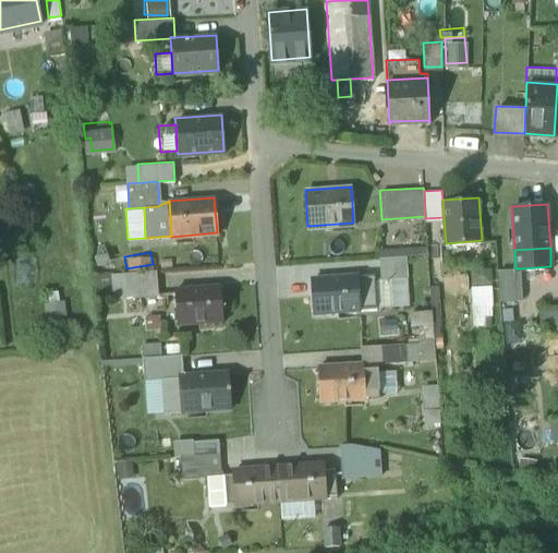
[(379,256),(380,278),(389,278),(407,277),(405,255),(379,256)]
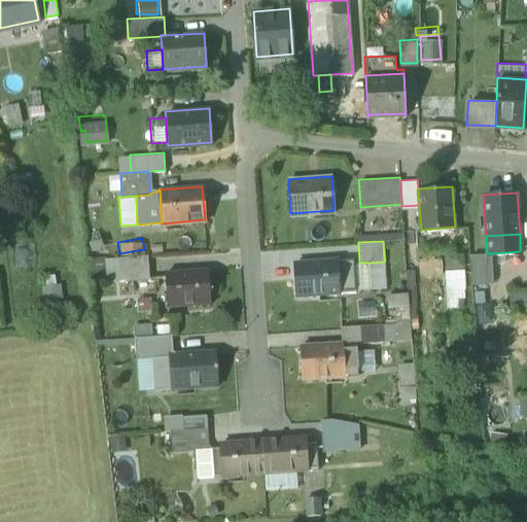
[(118,256),(120,279),(150,277),(148,253),(118,256)]
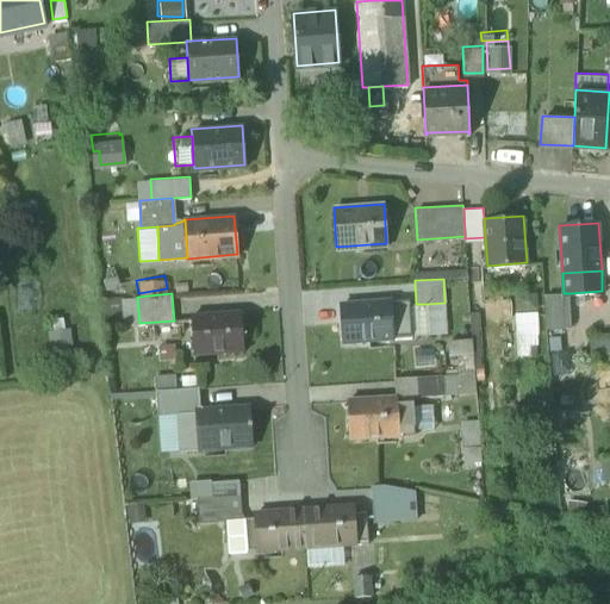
[(545,294),(546,325),(571,323),(570,293),(564,293),(545,294)]
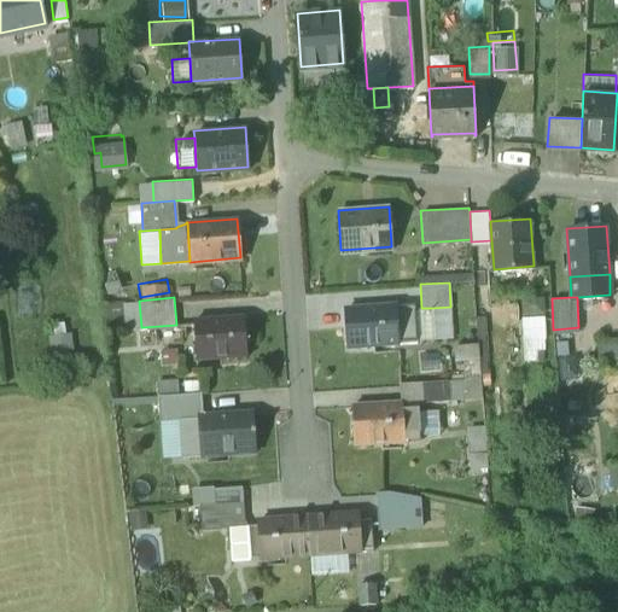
[(124,302),(126,328),(141,327),(139,301),(124,302)]
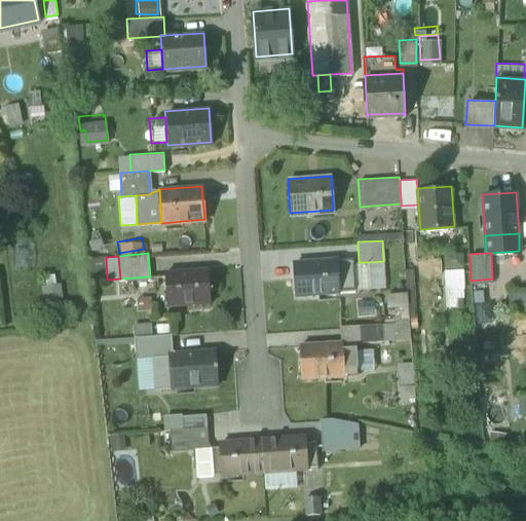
[(354,290),(354,288),(352,263),(352,257),(336,258),(338,291),(354,290)]
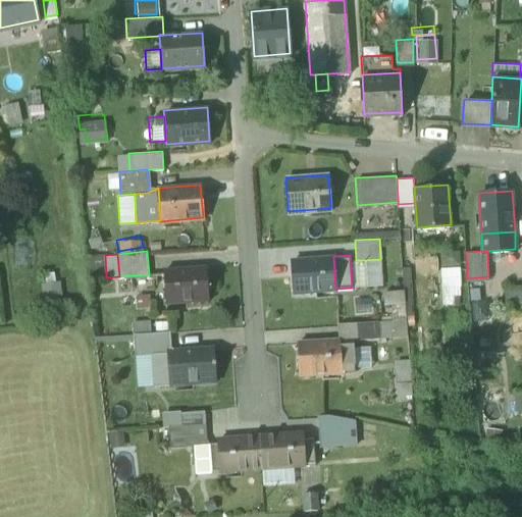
[(294,292),(335,289),(333,256),(292,259),(294,292)]
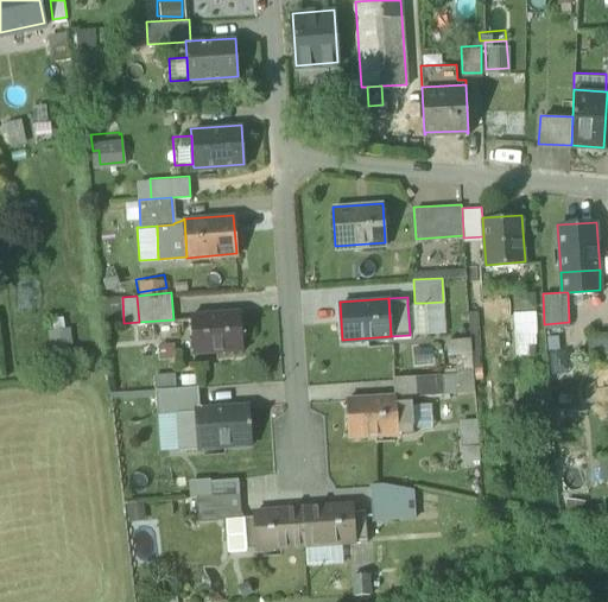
[(415,303),(407,304),(410,333),(426,331),(424,303),(415,303)]
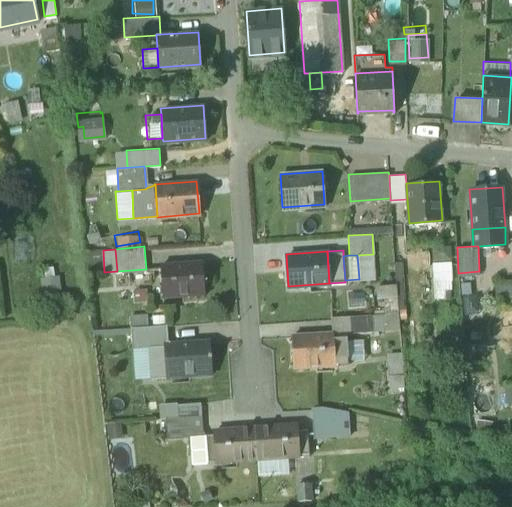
[(160,263),(163,296),(205,293),(202,260),(160,263)]
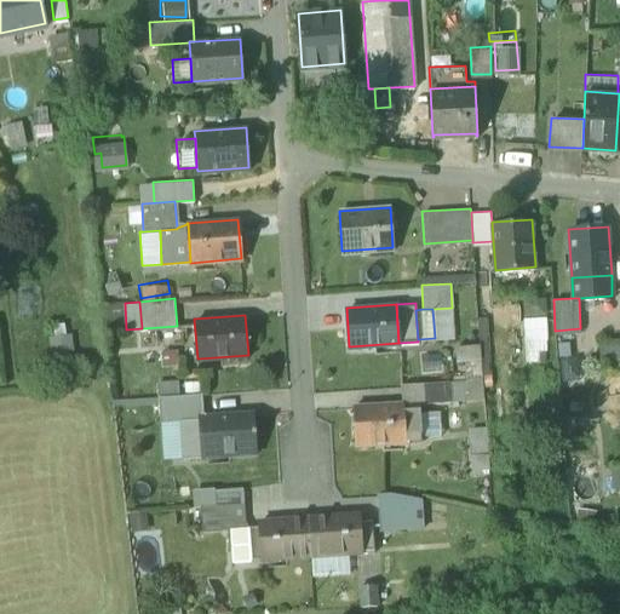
[(530,359),(546,359),(545,336),(530,334),(530,359)]
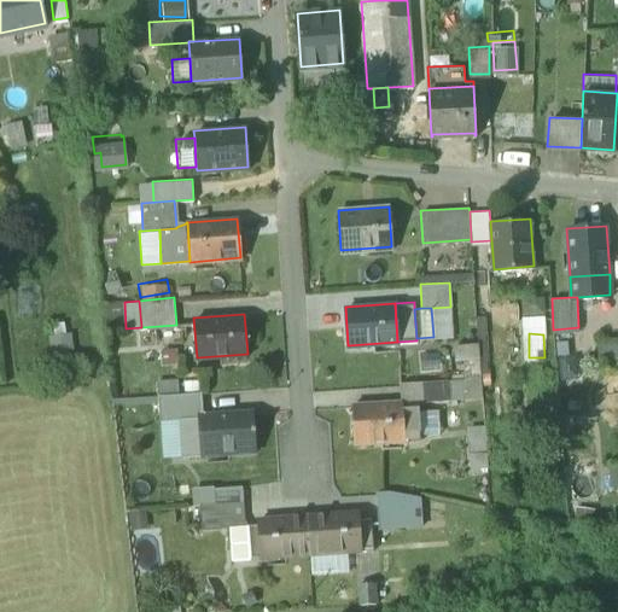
[(454,344),(455,357),(479,356),(478,342),(454,344)]
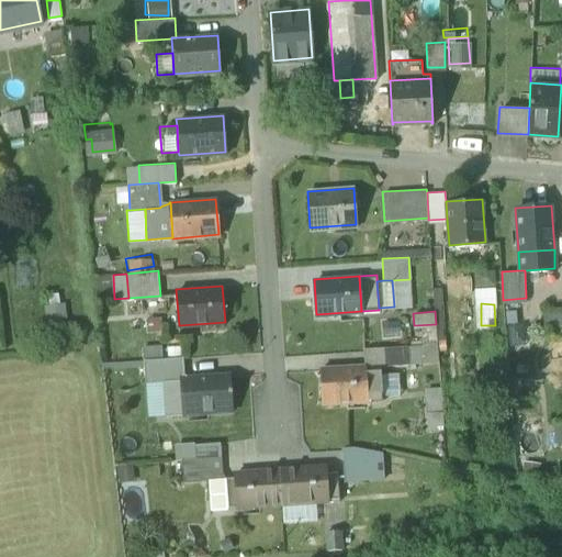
[(160,354),(159,341),(139,343),(142,356),(160,354)]
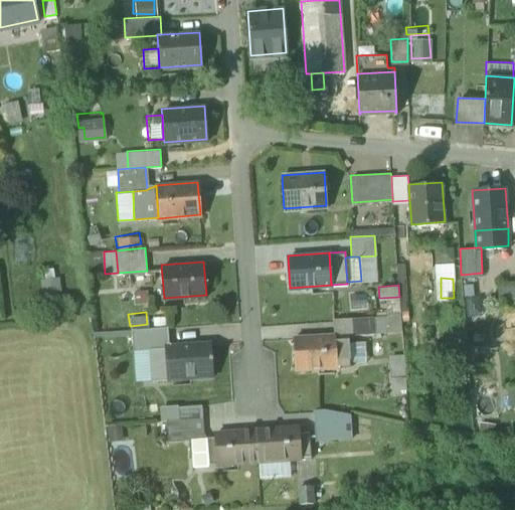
[(372,316),(373,332),(385,331),(384,315),(372,316)]
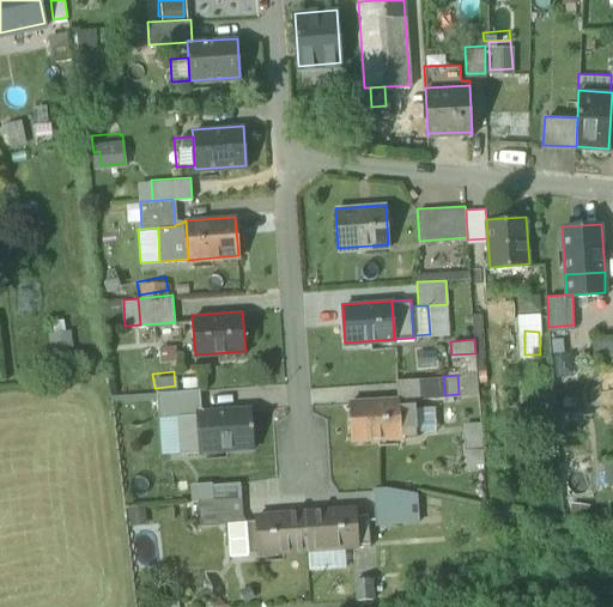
[(443,376),(411,378),(412,398),(444,395),(443,376)]
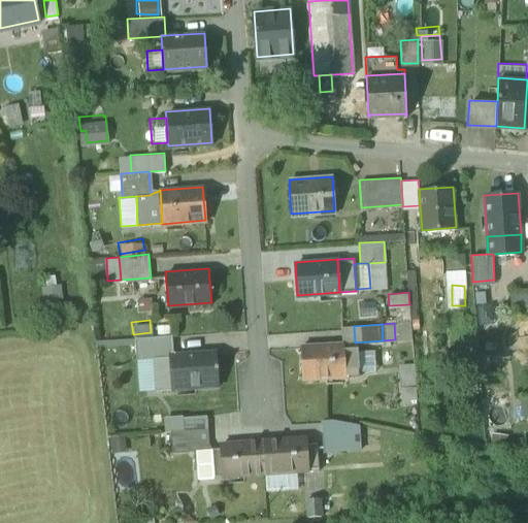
[(355,347),(355,342),(354,326),(342,327),(343,342),(343,348),(355,347)]
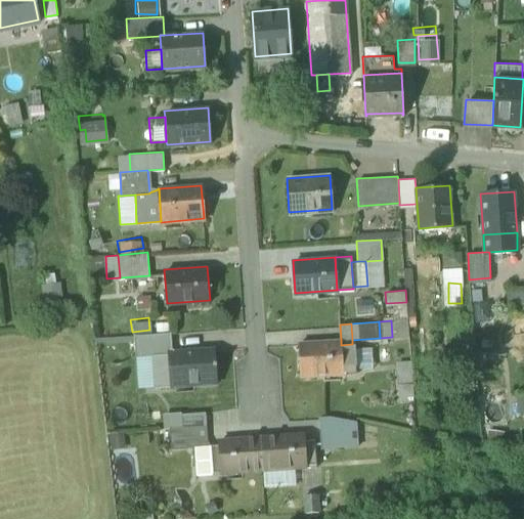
[(170,350),(172,350),(170,332),(134,334),(135,355),(154,354),(153,351),(170,350)]
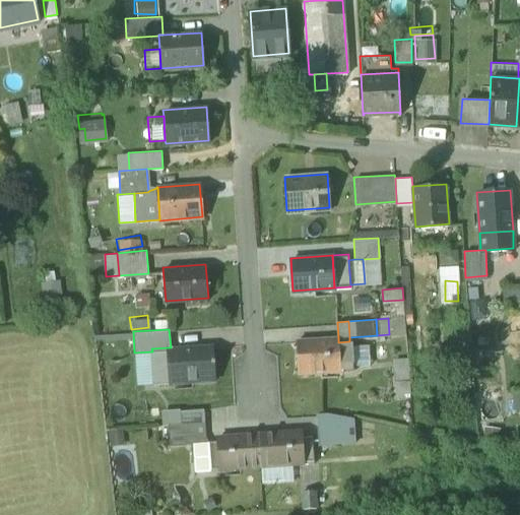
[(298,373),(340,370),(338,342),(338,337),(296,339),(298,373)]
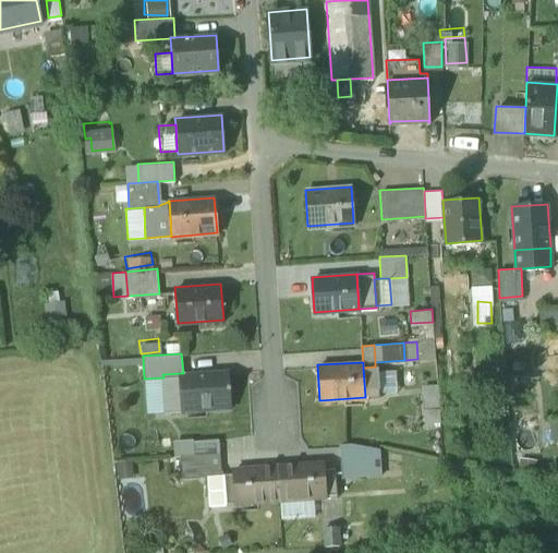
[(375,367),(363,368),(365,397),(365,398),(367,398),(367,397),(379,396),(378,392),(377,370),(377,367),(375,367)]
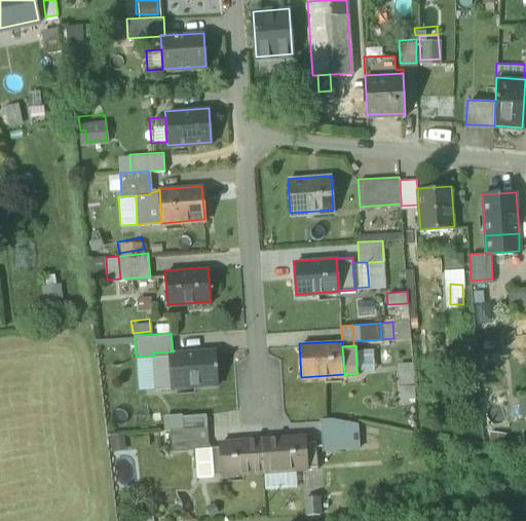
[(372,347),(355,348),(357,369),(373,368),(372,347)]
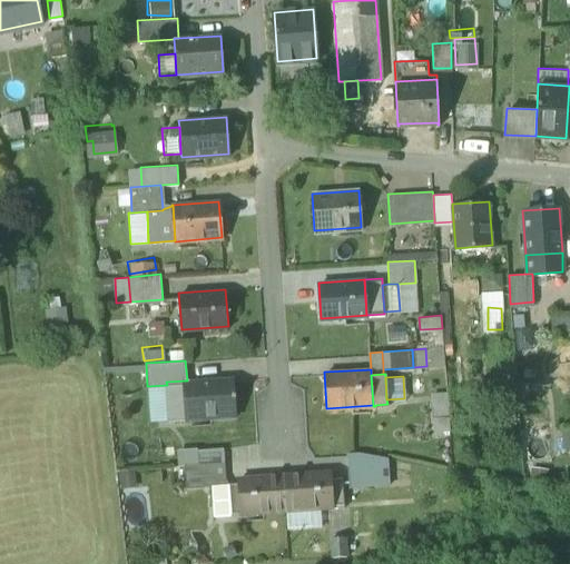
[(187,381),(185,381),(187,418),(235,415),(232,377),(187,381)]
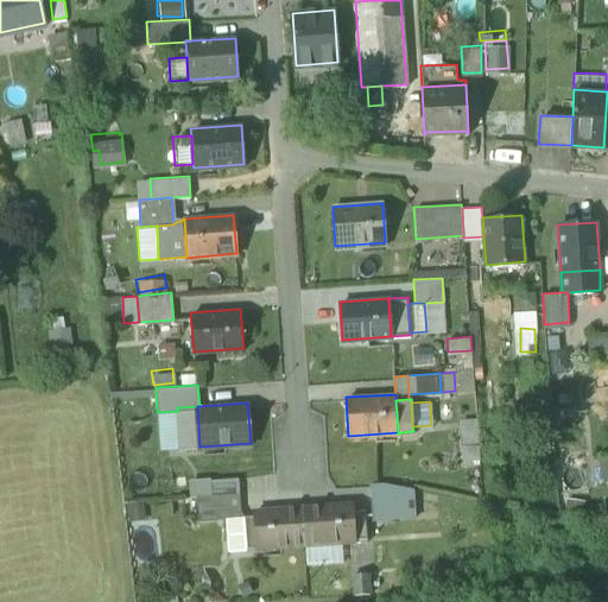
[(179,448),(200,447),(197,406),(177,407),(178,411),(179,448)]
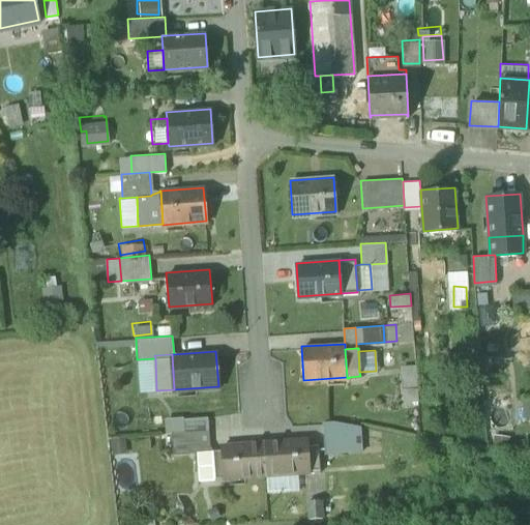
[(139,391),(156,390),(155,358),(137,359),(139,391)]
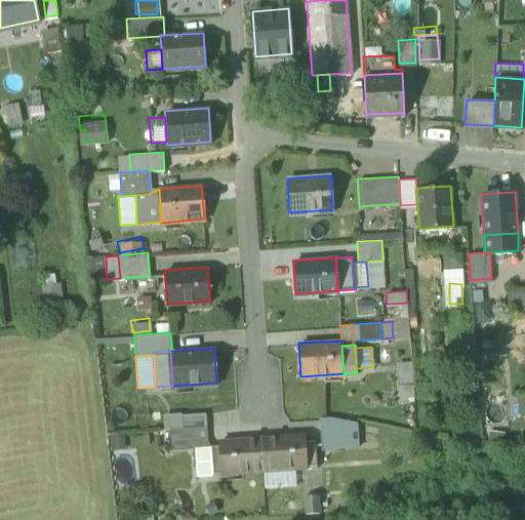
[(398,372),(399,396),(414,395),(412,371),(398,372)]
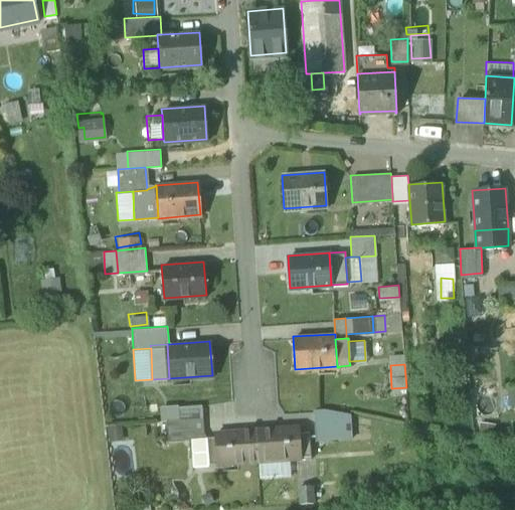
[(514,385),(506,385),(506,402),(514,402),(514,385)]
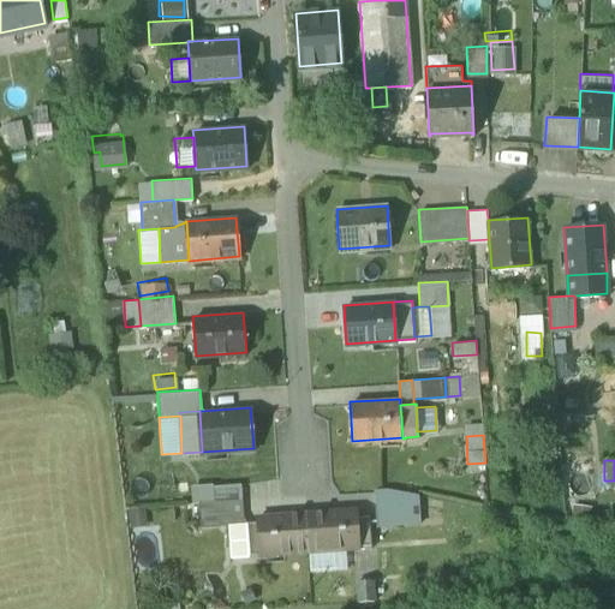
[(213,484),(214,499),(242,497),(240,483),(213,484)]
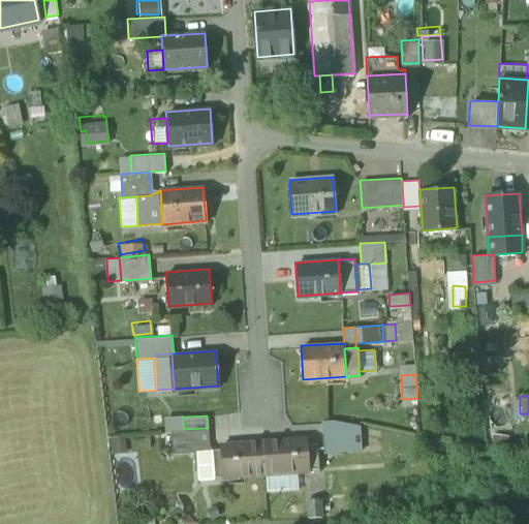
[(323,451),(360,449),(359,425),(334,420),(322,421),(323,451)]
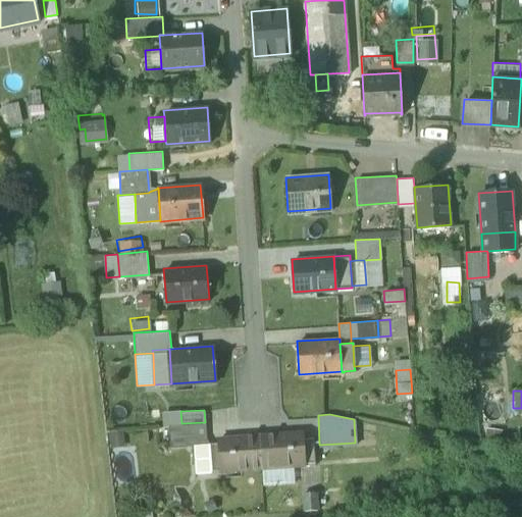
[(168,424),(170,446),(186,445),(186,438),(206,436),(205,422),(181,423),(168,424)]
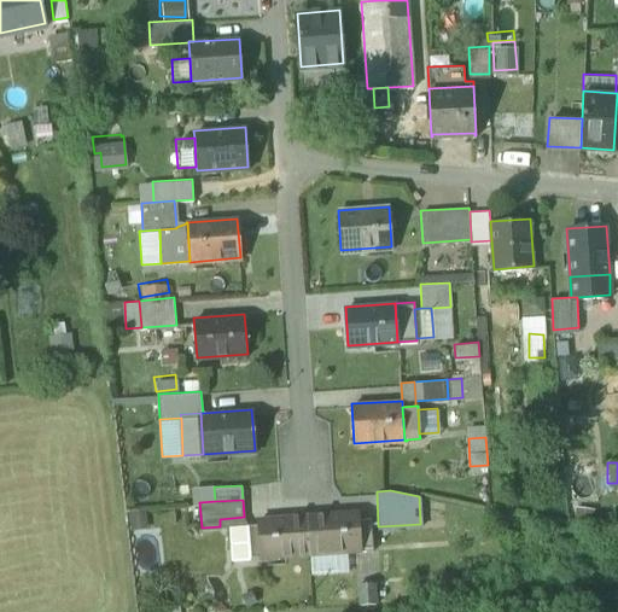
[(337,551),(359,548),(357,518),(356,511),(308,514),(312,552),(337,551)]
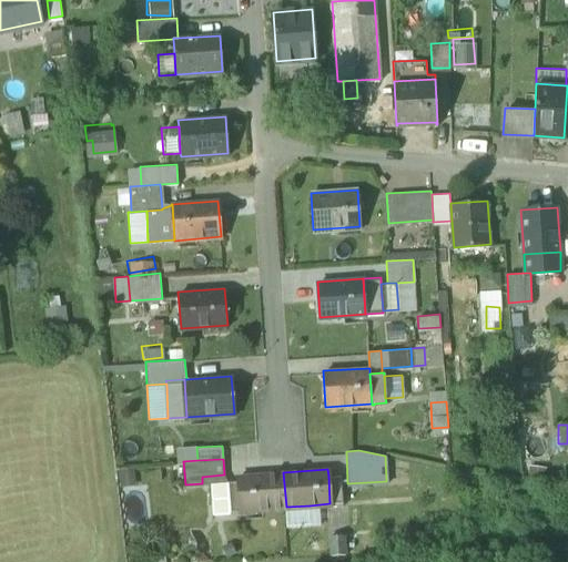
[(285,507),(286,507),(283,472),(283,471),(237,474),(237,480),(241,511),(285,508),(285,507)]
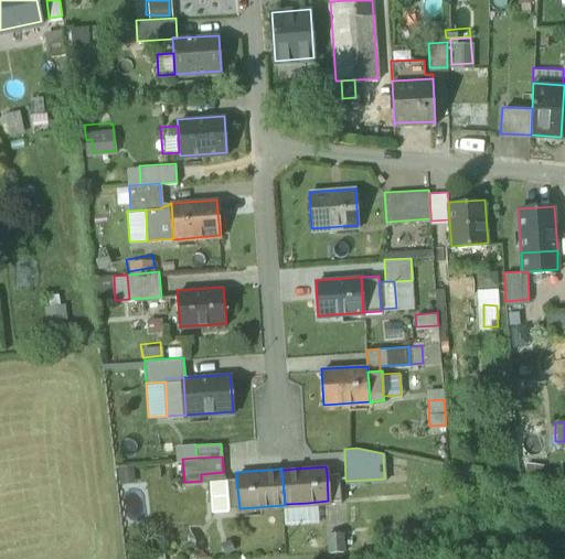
[(338,473),(327,473),(328,501),(328,502),(341,501),(339,475),(338,473)]
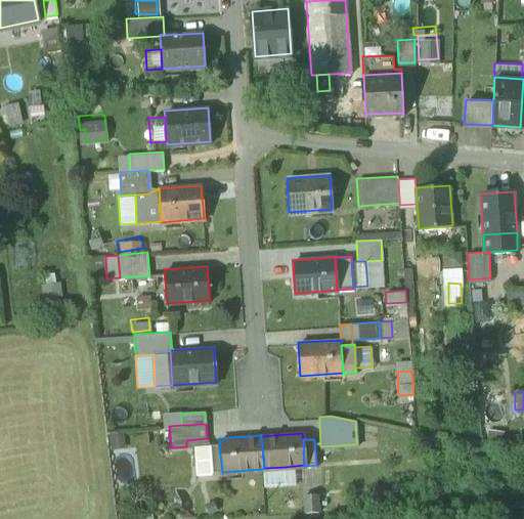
[(212,473),(222,472),(219,443),(210,443),(203,444),(203,445),(194,445),(197,473),(212,472),(212,473)]
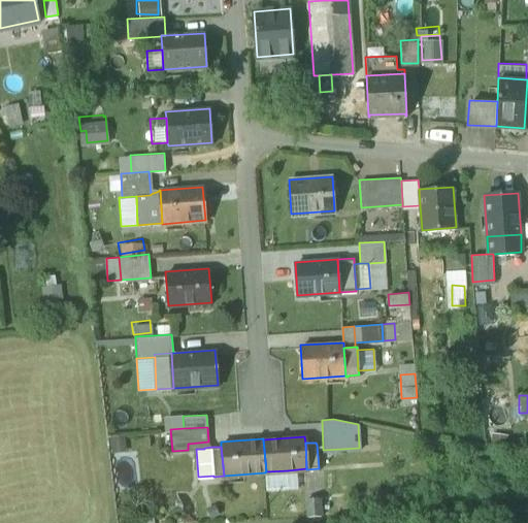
[(266,488),(289,486),(288,470),(266,471),(265,471),(265,472),(266,488)]
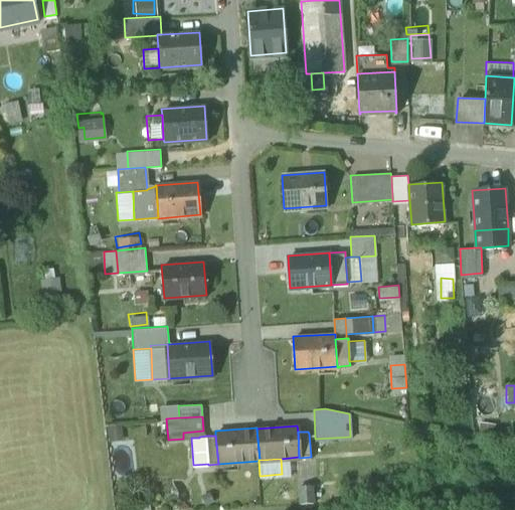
[(299,485),(300,502),(313,501),(312,484),(299,485)]
